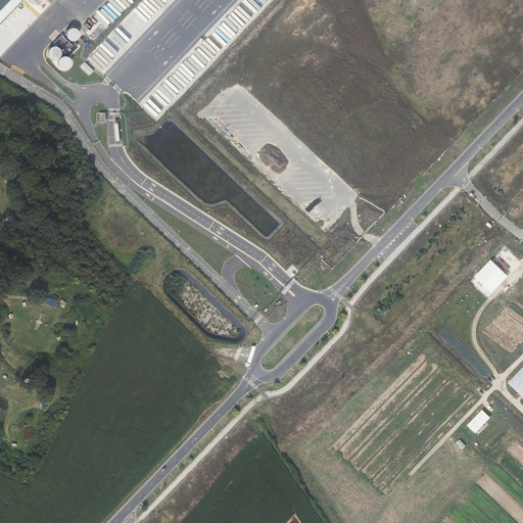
[(0,0),(0,16),(15,0),(29,0),(34,4),(38,0),(0,0)]
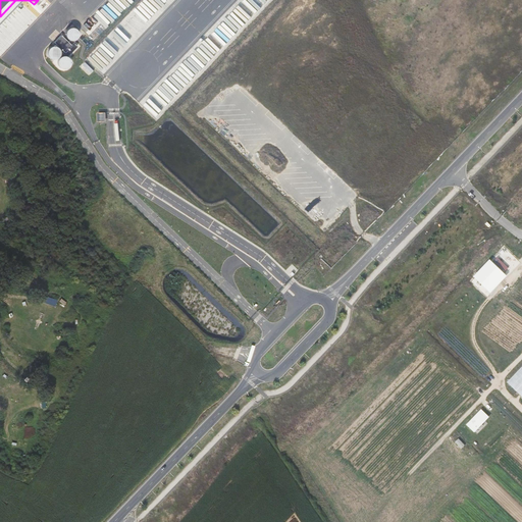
[(79,36),(79,34),(79,32),(77,30),(75,29),(73,28),(71,28),(69,29),(67,30),(66,31),(65,34),(65,36),(66,38),(67,39),(69,41),(71,41),(74,41),(75,40),(77,38),(79,36)]
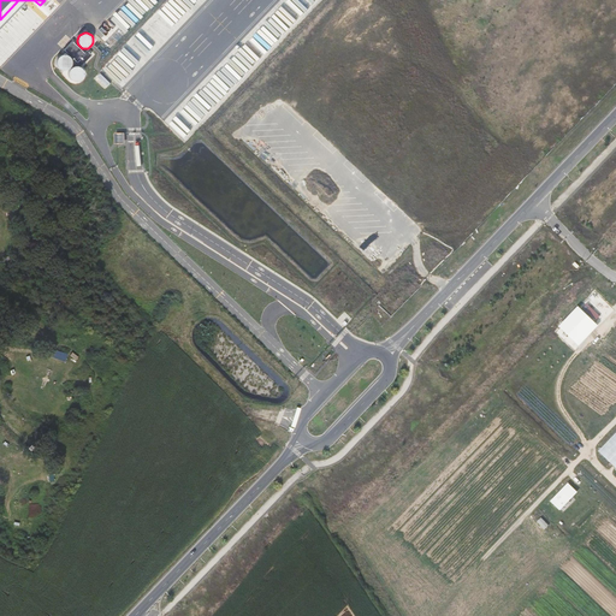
[(86,54),(73,42),(65,51),(78,63),(86,54)]
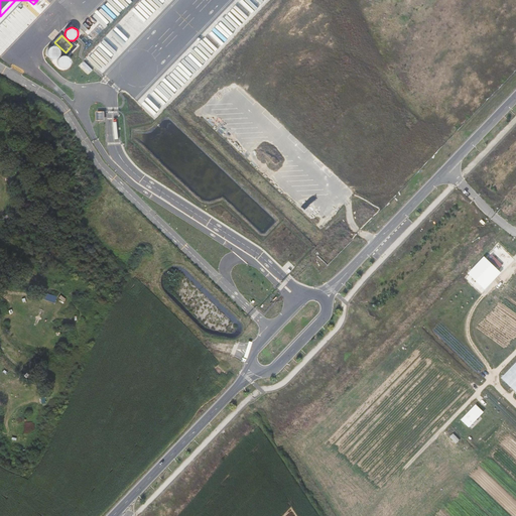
[(59,54),(59,52),(59,50),(58,48),(56,47),(54,46),(52,46),(50,46),(49,47),(47,49),(47,51),(47,53),(47,55),(49,57),(51,58),(53,58),(55,58),(57,57),(58,56),(59,54)]
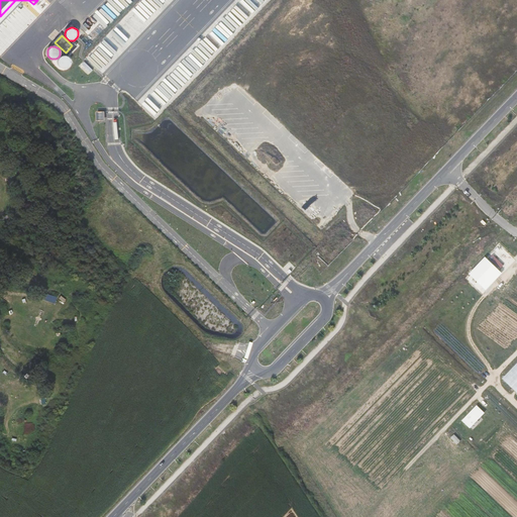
[(70,64),(71,62),(70,60),(69,58),(67,57),(66,56),(63,56),(61,56),(60,57),(58,59),(58,61),(58,63),(59,65),(60,67),(62,68),(64,68),(66,68),(68,67),(69,66),(70,64)]
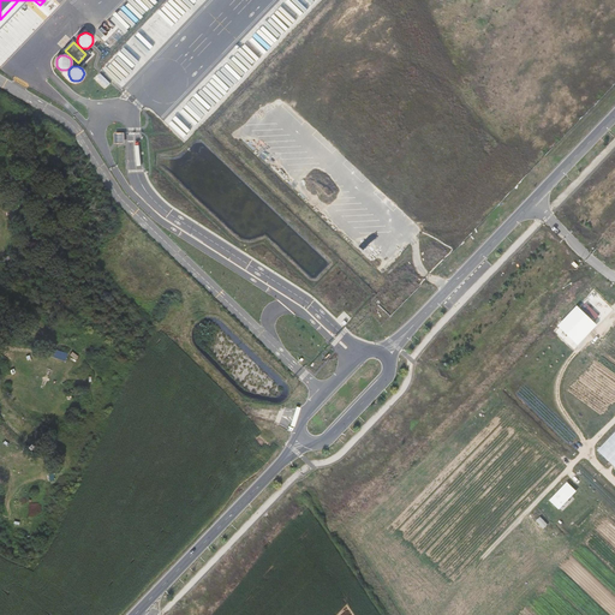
[(111,83),(100,73),(97,76),(107,87),(111,83)]
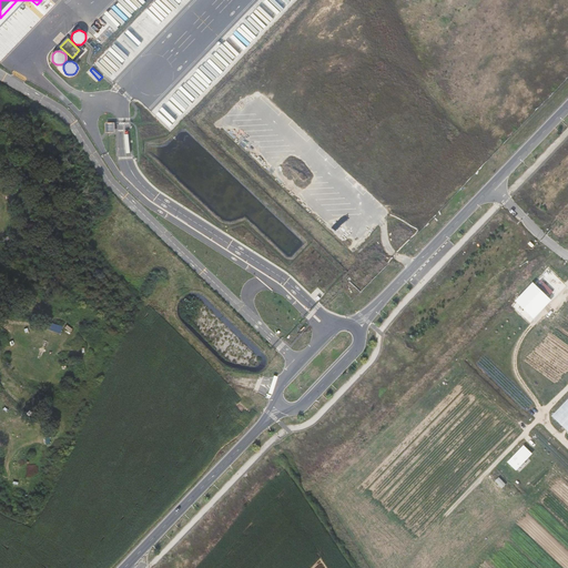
[(114,122),(105,122),(105,132),(108,132),(114,132),(114,122)]
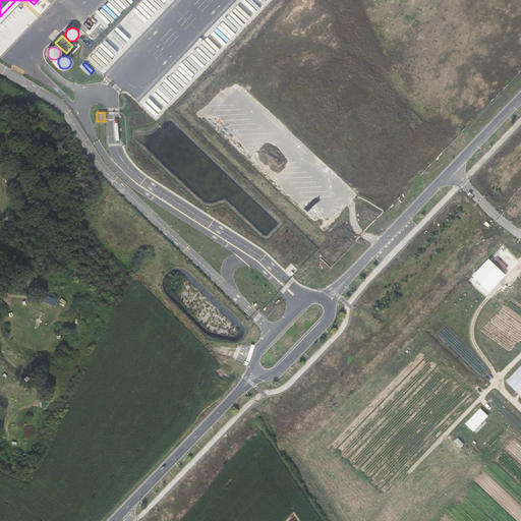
[(506,276),(488,258),(472,276),(489,293),(506,276)]
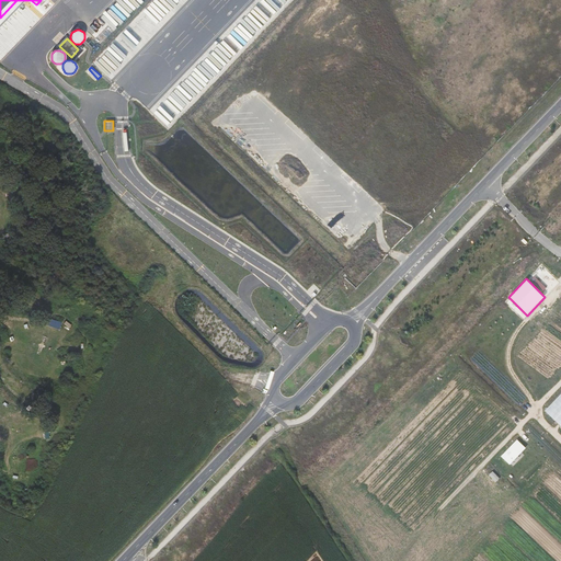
[(560,393),(545,411),(560,426),(560,393)]
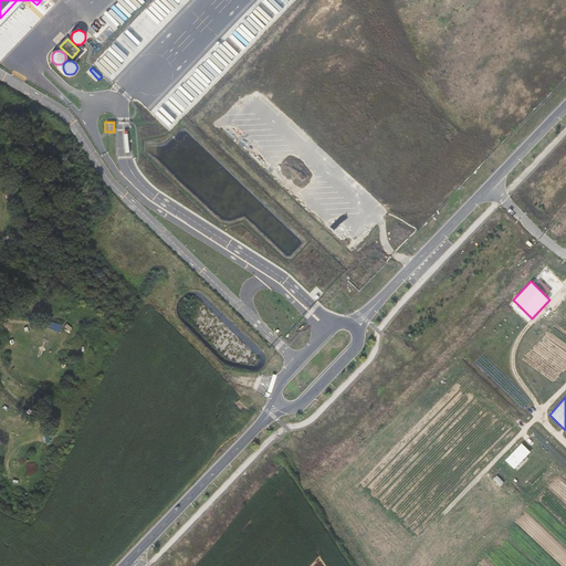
[(522,443),(505,461),(514,470),(531,452),(522,443)]
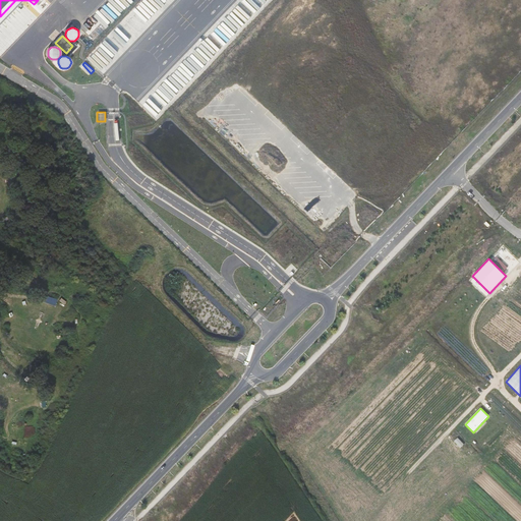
All buildings are outlined.
